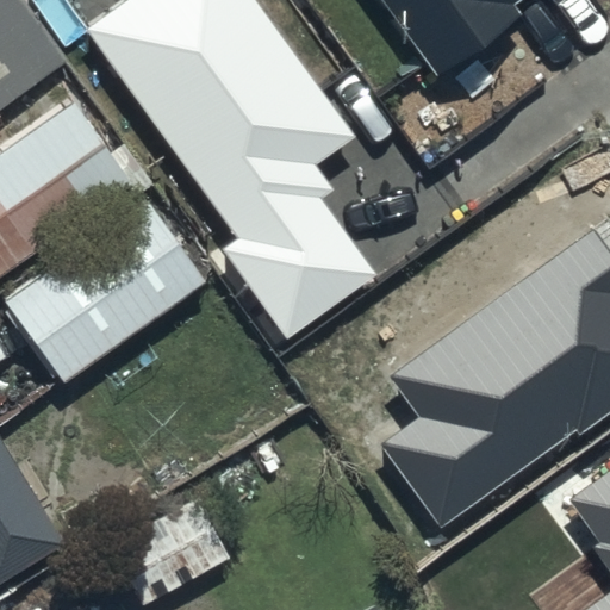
[(0,0),(0,103),(61,58),(17,0),(0,0)]
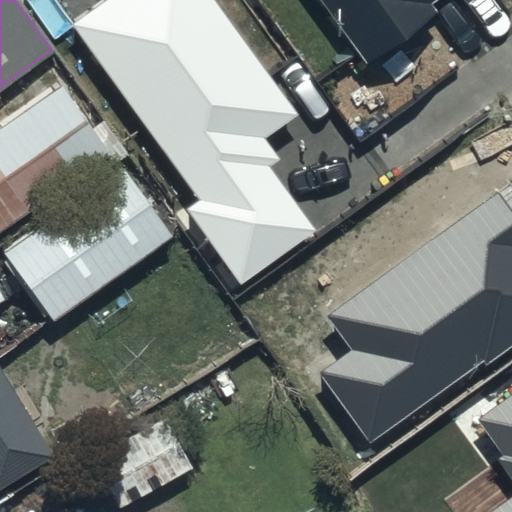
[(297,114),(214,0),(108,0),(74,25),(199,198),(185,209),(240,285),(316,230),(271,168),(281,161),(264,138),(297,114)]
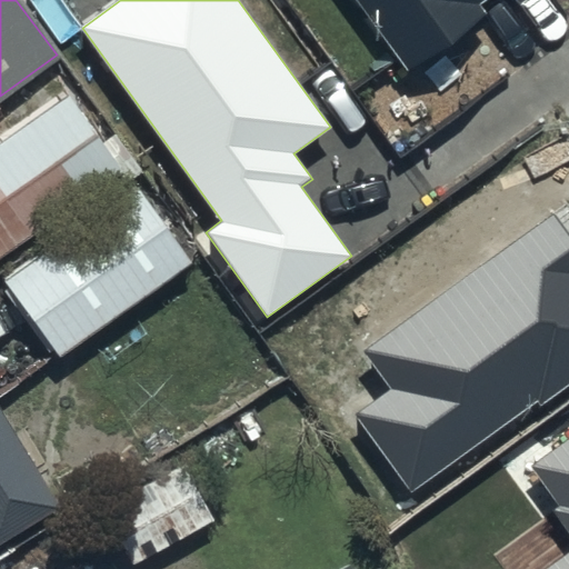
[(482,0),(353,0),(407,73),(487,16),(478,3),(482,0)]
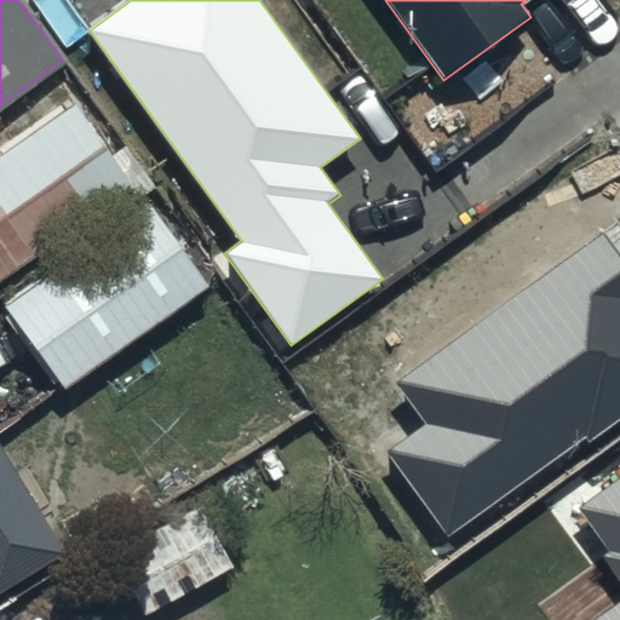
[(0,149),(0,276),(133,185),(69,101),(0,149)]
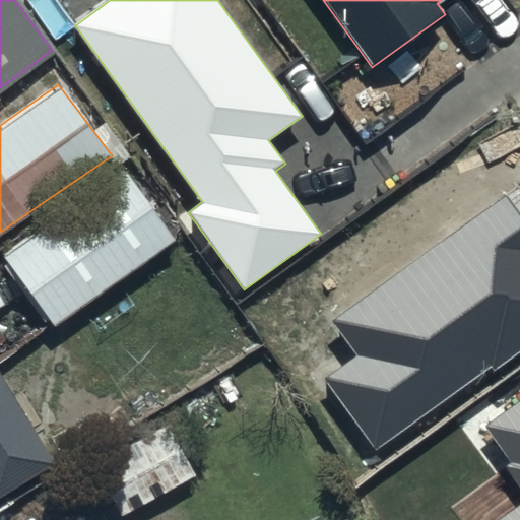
[(170,238),(120,169),(1,255),(51,324),(170,238)]
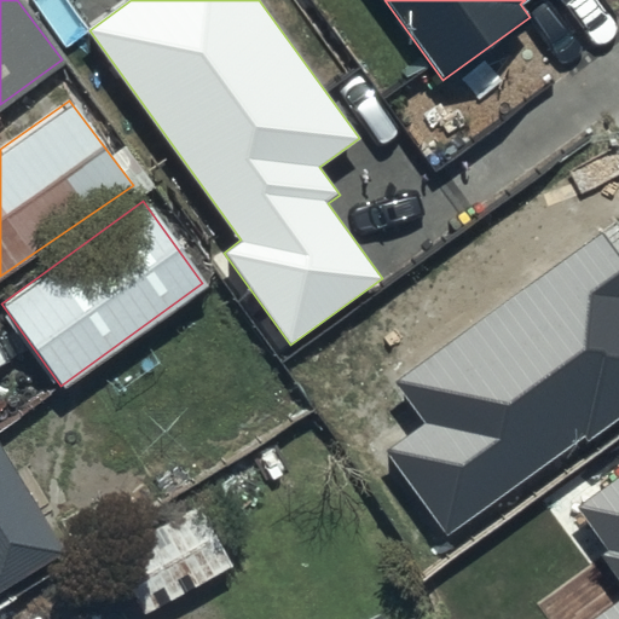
[(618,418),(618,254),(602,231),(394,381),(424,423),(387,450),(447,534),(586,434),(590,440),(618,418)]
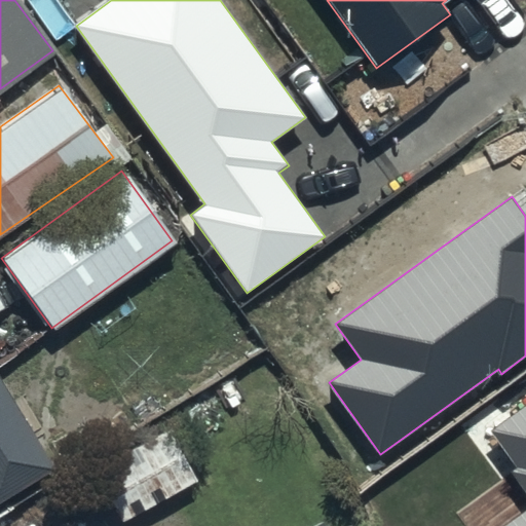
[(0,501),(52,470),(0,386),(0,501)]
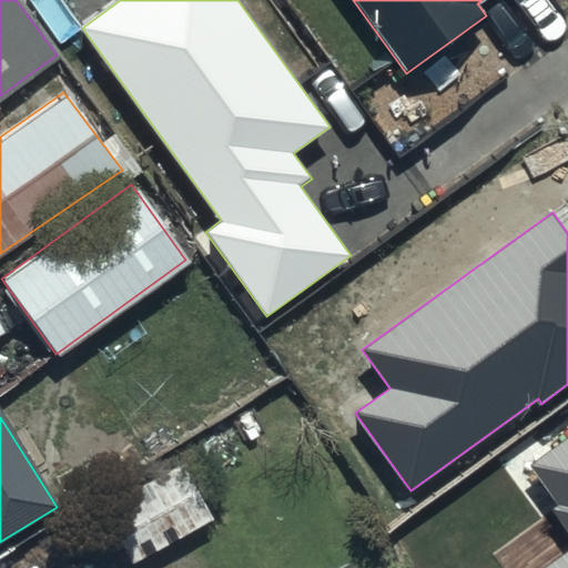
[(567,567),(567,435),(528,464),(559,506),(554,509),(567,529),(567,550),(543,567),(567,567)]
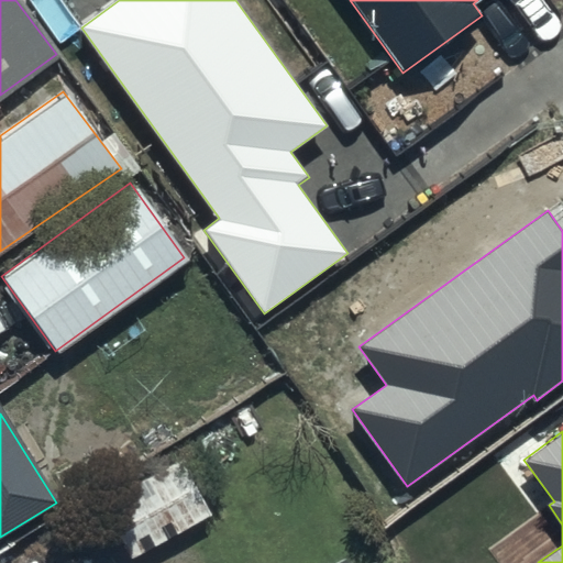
[(99,498),(129,555),(213,511),(183,454),(99,498)]
